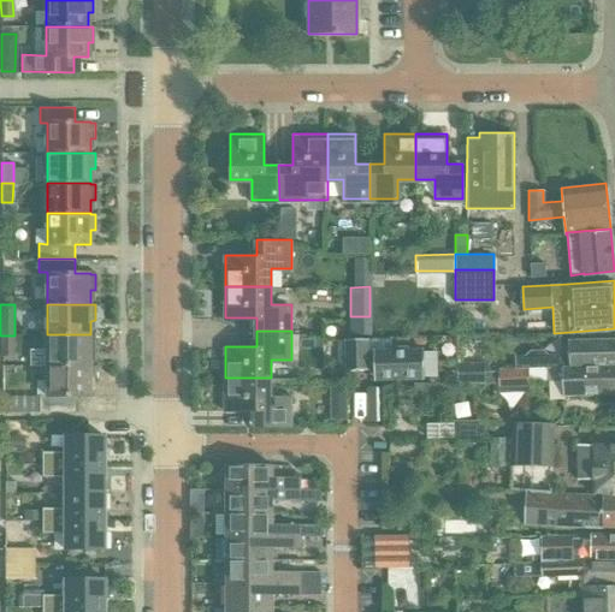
[(47,364),(90,364),(90,351),(95,351),(95,336),(90,336),(90,334),(47,334),(47,364)]
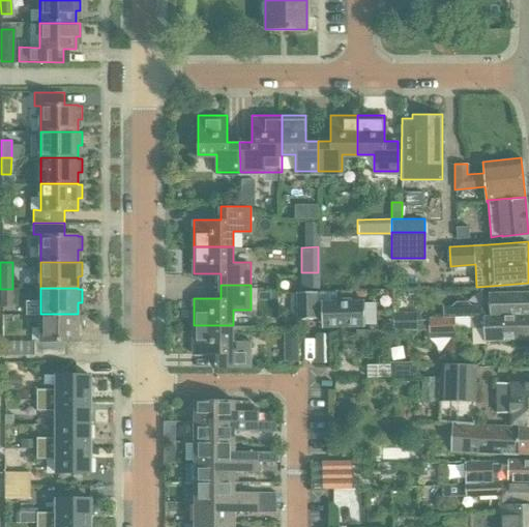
[(12,289),(0,289),(0,305),(12,305),(12,289)]
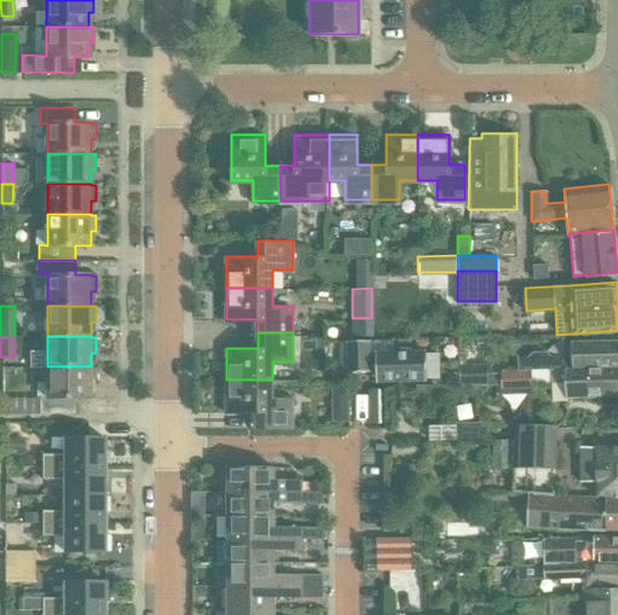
[(374,366),(374,370),(375,381),(425,379),(423,350),(409,350),(409,348),(394,348),(394,350),(374,352),(374,353),(369,353),(369,340),(346,341),(347,371),(369,371),(369,366),(374,366)]
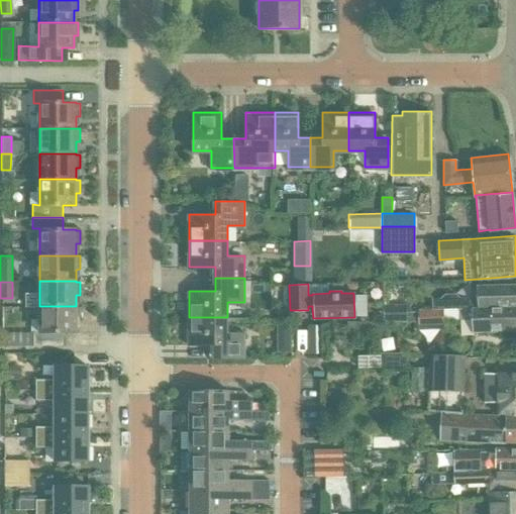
[(457,308),(515,306),(515,284),(476,286),(476,288),(471,289),(471,297),(460,298),(454,293),(443,294),(439,298),(431,298),(431,308),(431,309),(443,309),(457,308)]
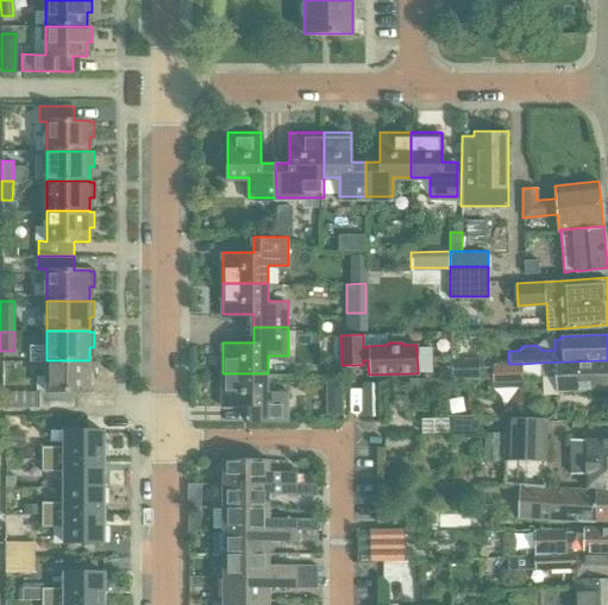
[(89,360),(46,360),(46,391),(39,391),(39,407),(74,407),(74,391),(89,391),(89,377),(94,377),(94,361),(89,361),(89,360)]
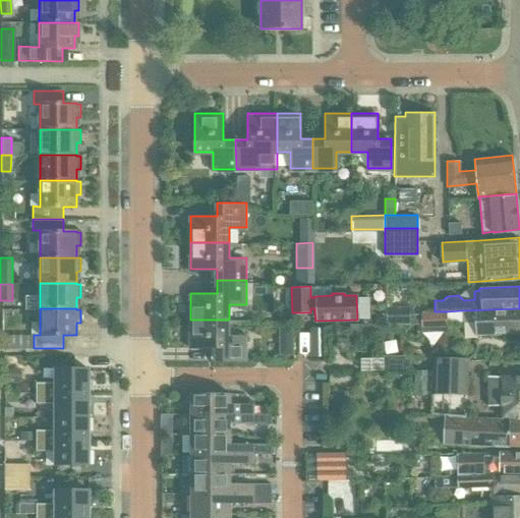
[(519,308),(461,310),(461,321),(475,321),(475,334),(519,332),(519,308)]
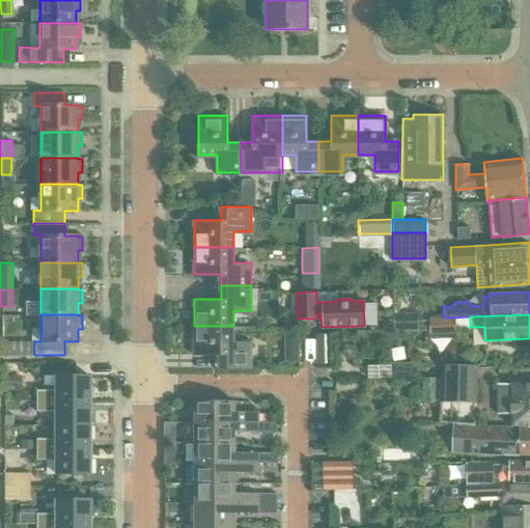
[(455,332),(455,317),(443,317),(443,316),(428,317),(428,333),(455,332)]
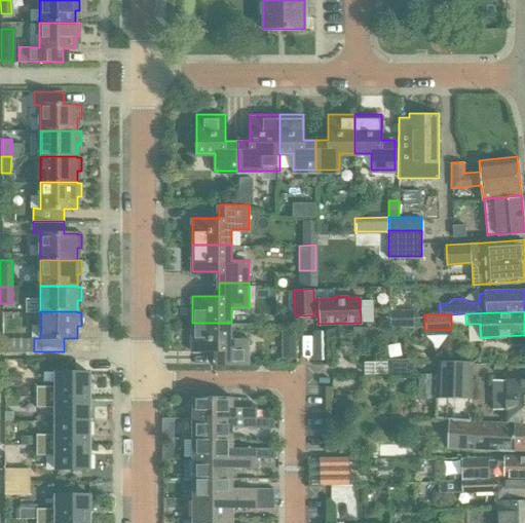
[(249,338),(231,338),(231,323),(192,323),(192,349),(218,349),(218,363),(249,363),(249,338)]
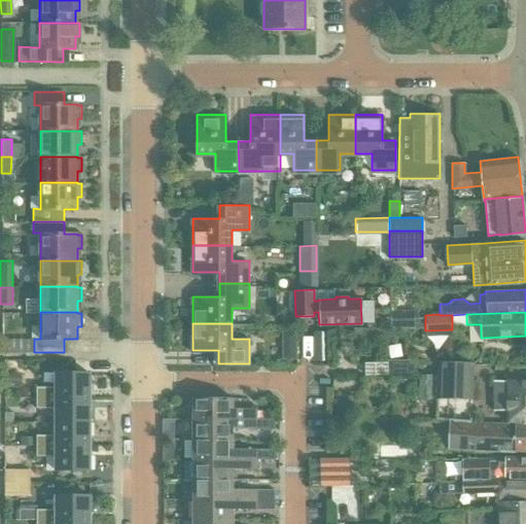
[(353,340),(391,339),(391,326),(353,326),(353,340)]
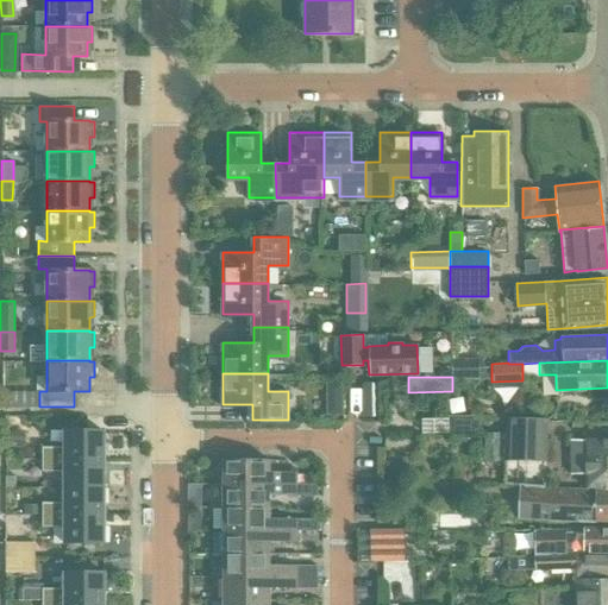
[(472,434),(472,415),(447,414),(447,433),(472,434)]
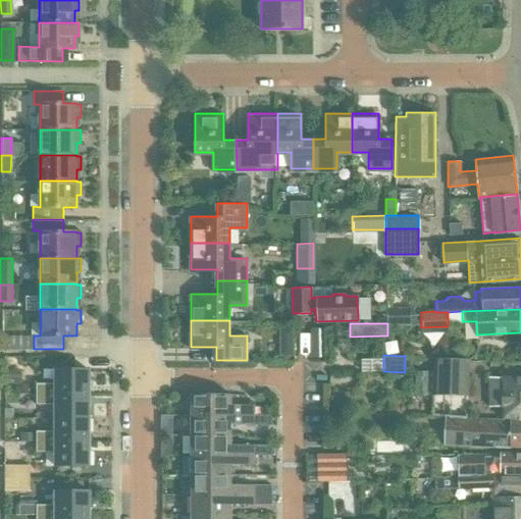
[(433,387),(433,395),(467,396),(467,390),(467,388),(468,359),(455,358),(434,358),(433,387)]
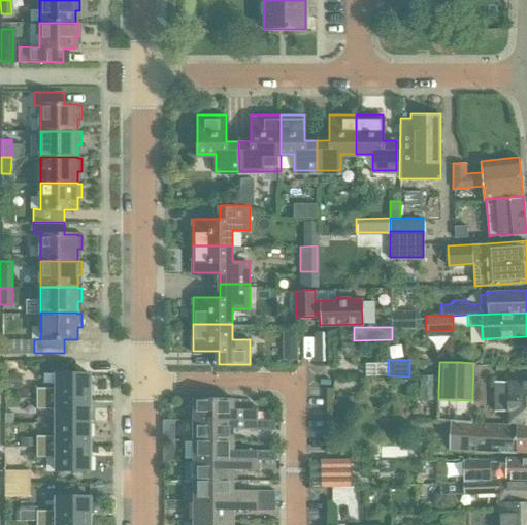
[(36,398),(90,398),(90,373),(57,373),(57,387),(36,387),(36,398)]
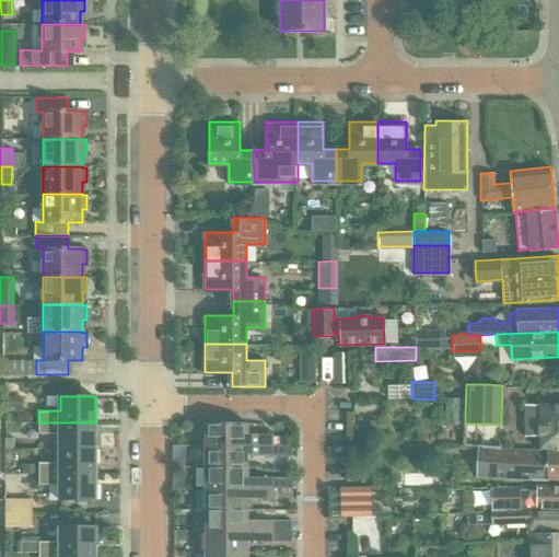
[(558,450),(558,404),(526,403),(525,434),(540,434),(539,449),(558,450)]
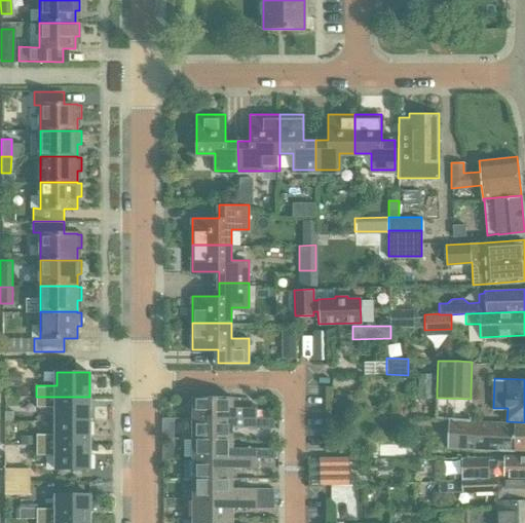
[(57,420),(89,420),(89,397),(36,397),(36,406),(57,406),(57,420)]
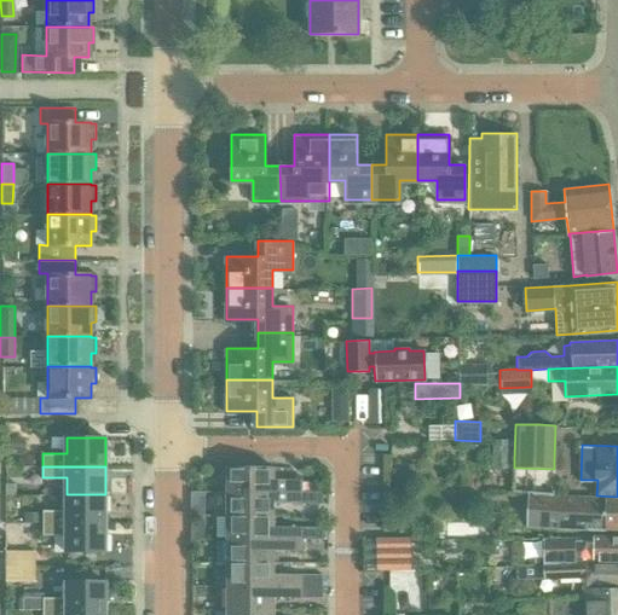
[(273,466),(225,466),(225,491),(255,491),(301,491),(301,479),(273,479),(273,466)]
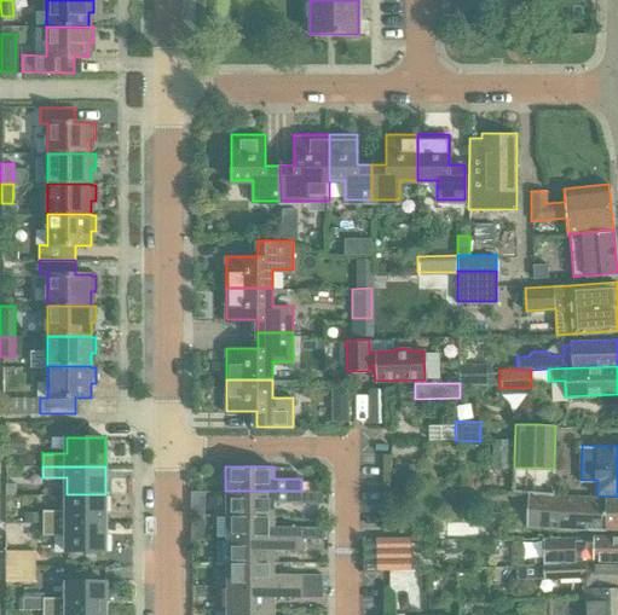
[(255,491),(225,491),(225,515),(273,515),(273,505),(273,504),(273,503),(275,503),(301,503),(309,503),(319,503),(319,492),(301,492),(301,491),(255,491)]
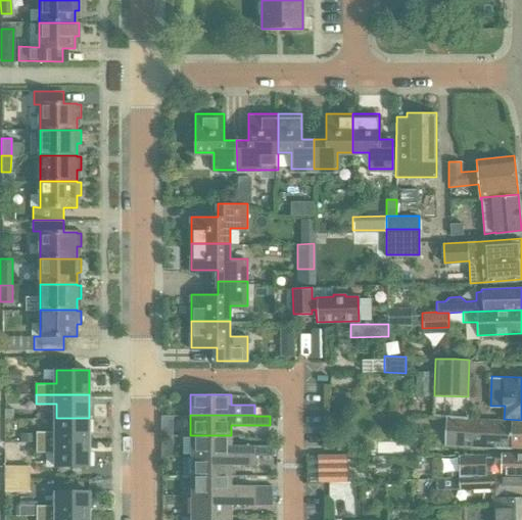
[(477,417),(477,418),(444,416),(443,444),(510,446),(510,445),(521,446),(521,420),(504,419),(477,417)]
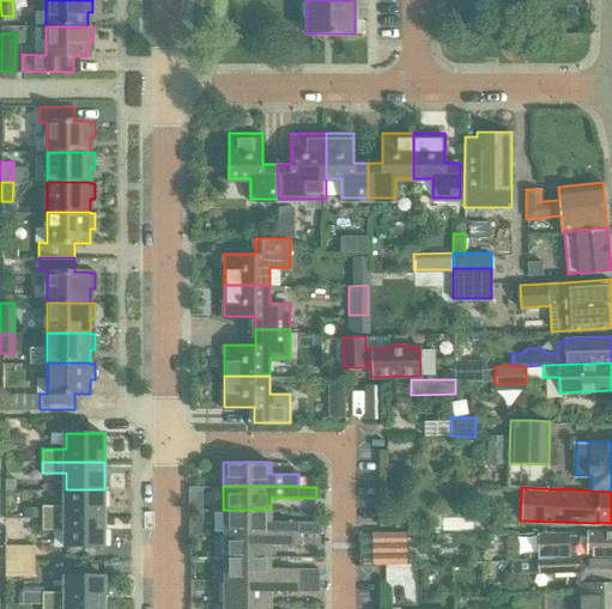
[(42,518),(104,518),(104,489),(66,489),(66,505),(42,505),(42,518)]
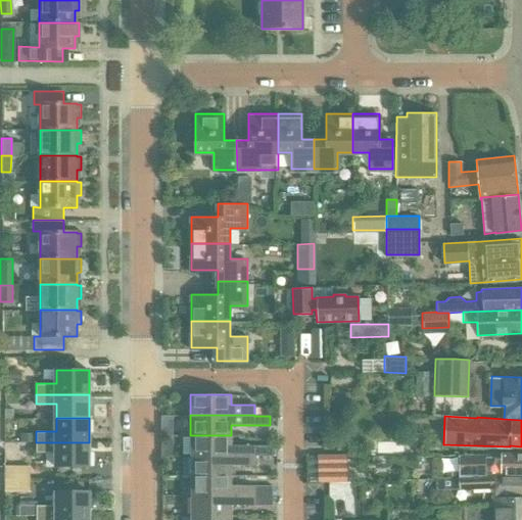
[(231,435),(190,435),(190,455),(254,455),(270,455),(272,455),(272,445),(254,445),(253,445),(232,445),(231,445),(231,435)]
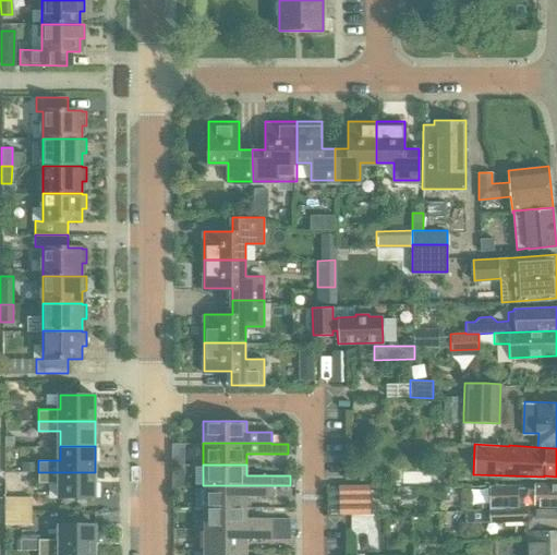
[(401,485),(428,485),(428,470),(402,470),(402,471),(401,484),(401,485)]
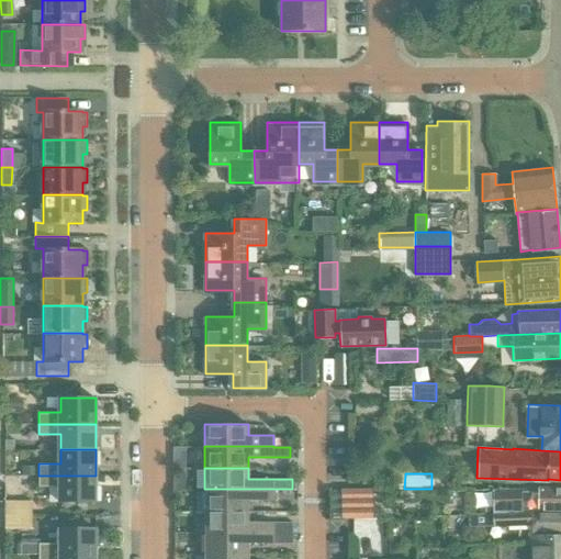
[(38,485),(60,485),(60,502),(96,502),(96,476),(38,476),(38,485)]
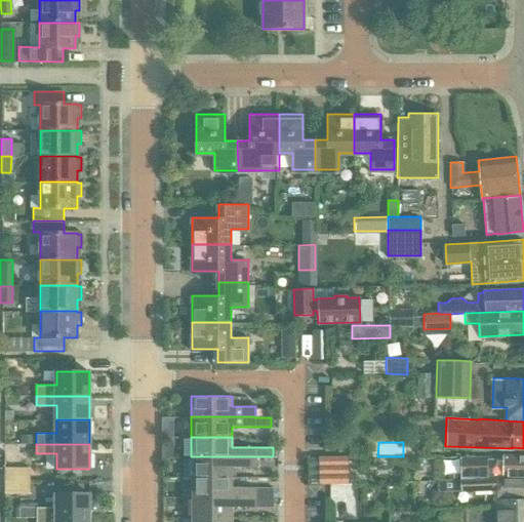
[(459,473),(447,473),(447,478),(523,477),(523,453),(502,453),(502,456),(458,456),(459,473)]
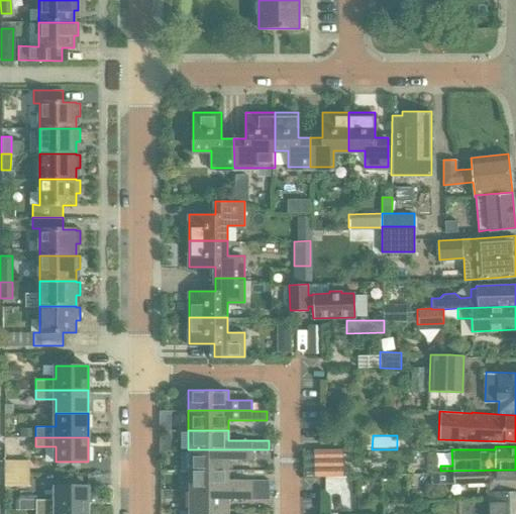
[(251,449),(188,449),(188,470),(228,470),(228,459),(251,459),(251,457),(251,449)]
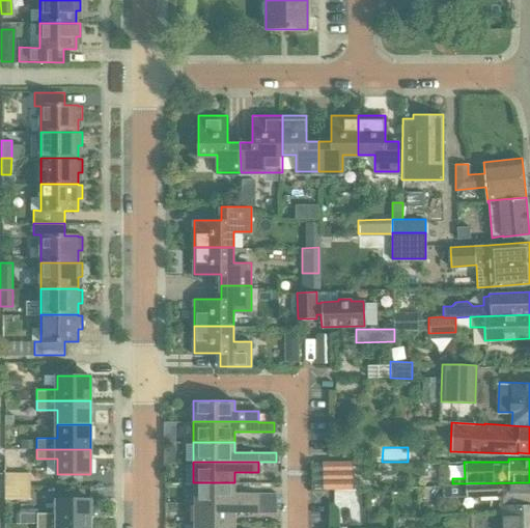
[(313,462),(313,489),(314,489),(325,489),(332,489),(333,489),(353,488),(352,462),(342,462),(336,462),(333,462),(323,462),(313,462)]
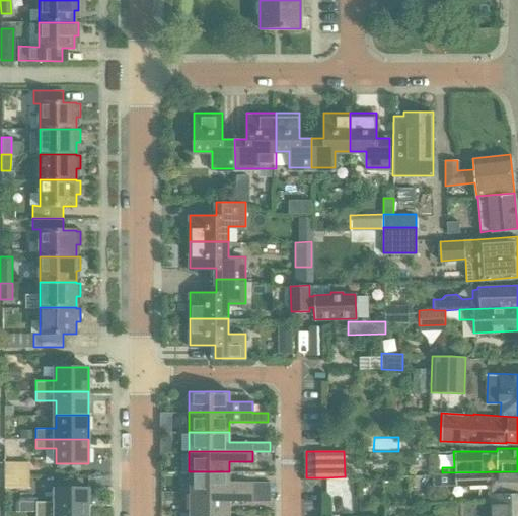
[(5,474),(29,474),(29,461),(5,461),(5,474)]
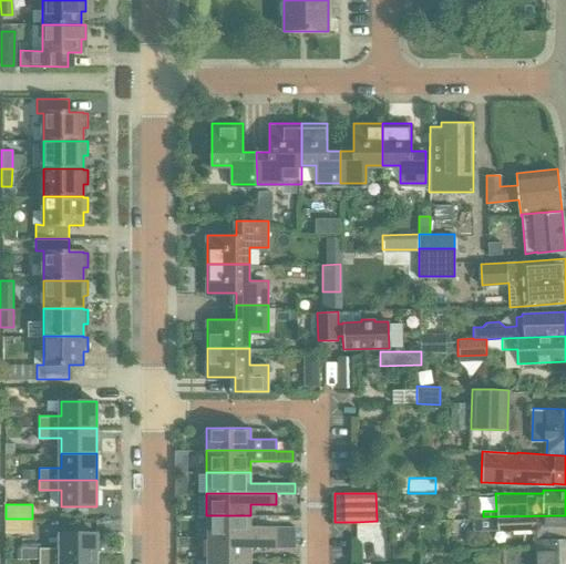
[(250,515),(206,515),(206,536),(253,536),(276,536),(295,536),(295,526),(294,526),(276,526),(250,526),(250,515)]
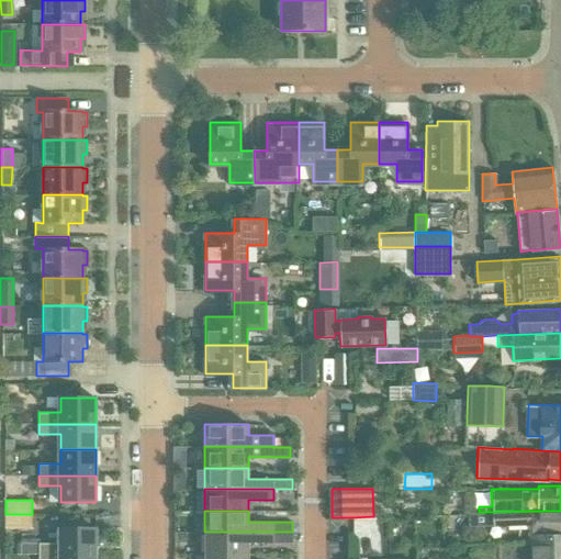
[(560,511),(479,512),(468,513),(468,524),(492,524),(492,525),(530,524),(530,535),(560,534),(560,511)]
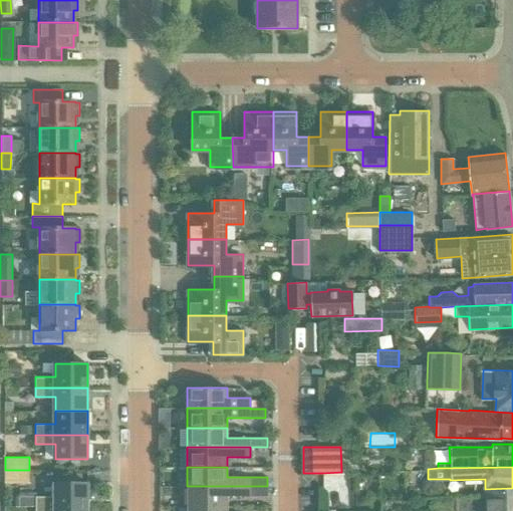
[(29,470),(5,470),(5,483),(29,483),(29,470)]
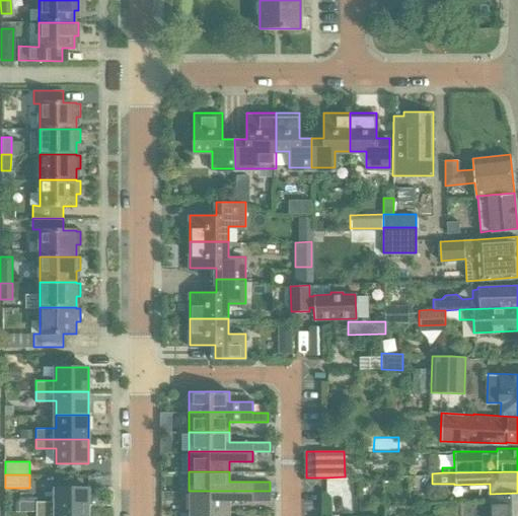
[(35,515),(89,515),(89,488),(56,488),(56,501),(35,501),(35,515)]
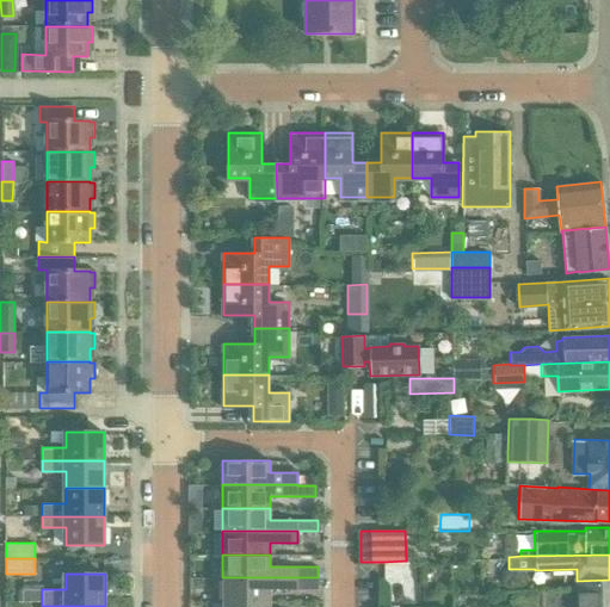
[(272,577),(222,577),(222,601),(270,601),(270,589),(297,589),(316,589),(318,589),(318,577),(297,577),(272,577)]
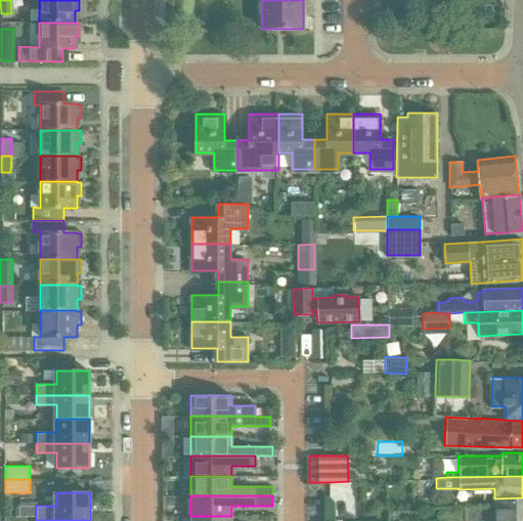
[(522,520),(522,497),(494,498),(494,519),(494,520),(522,520)]
